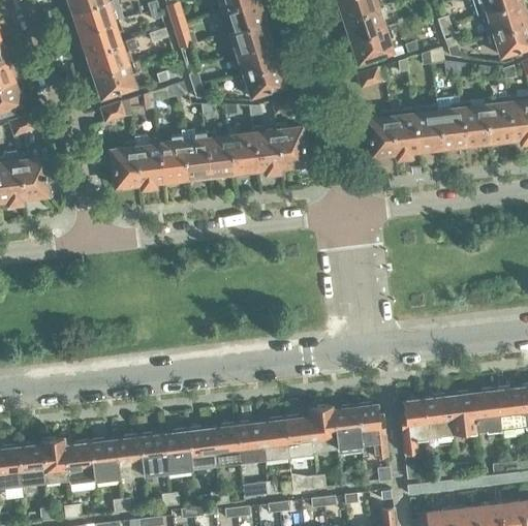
[(71,10),(72,13),(114,0),(67,0),(66,2),(68,9),(71,10)]
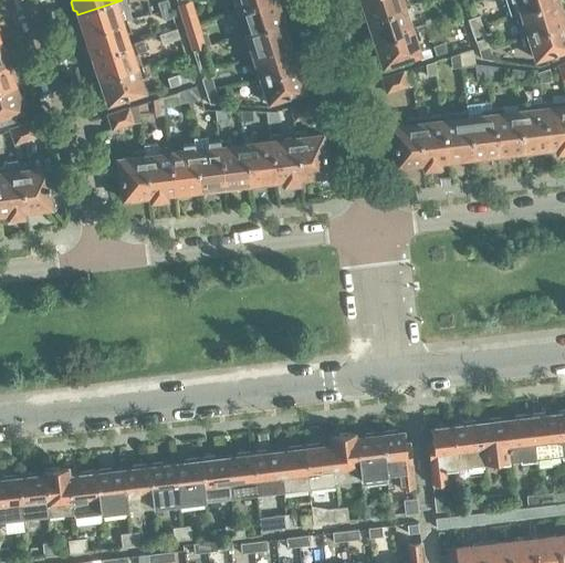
[(85,37),(122,24),(127,22),(126,22),(133,20),(126,0),(122,0),(77,14),(81,22),(79,25),(81,33),(84,33),(85,37)]
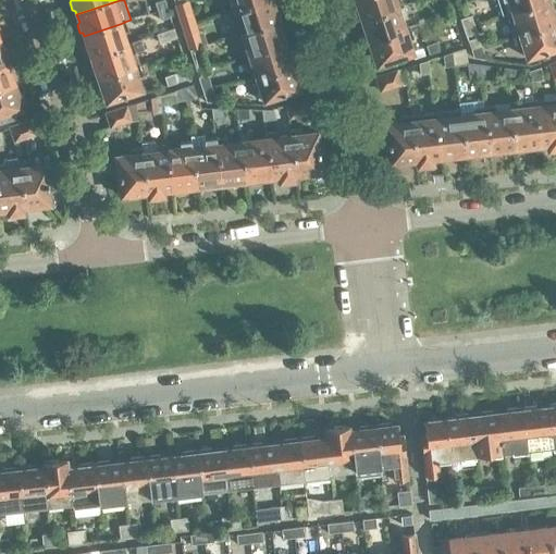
[(229,0),(233,12),(234,14),(271,2),(270,0),(229,0)]
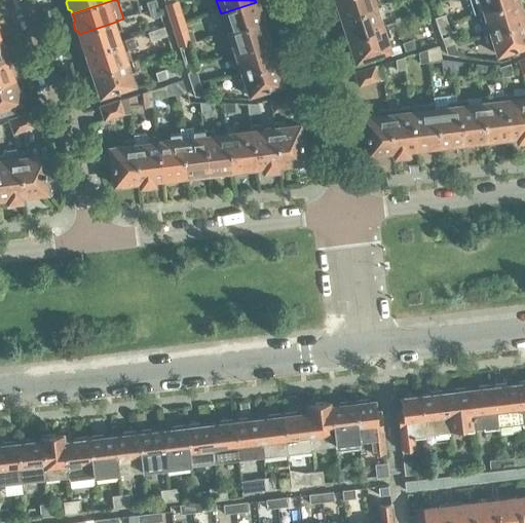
[(341,20),(342,22),(376,10),(372,0),(334,0),(337,7),(335,10),(337,17),(341,20)]
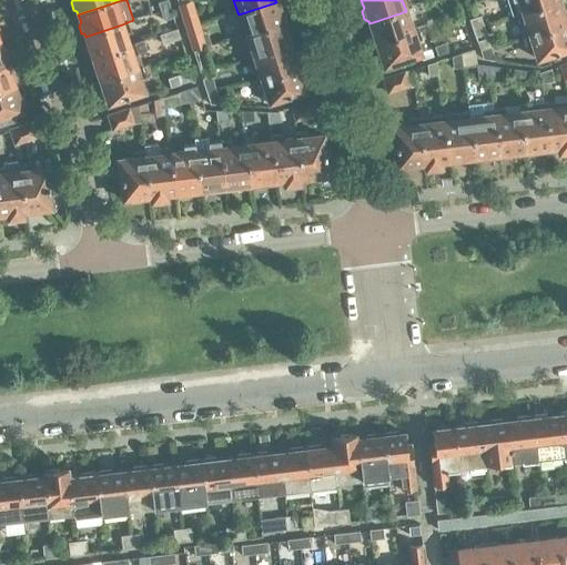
[(507,0),(513,18),(518,17),(559,3),(559,1),(559,0),(507,0)]
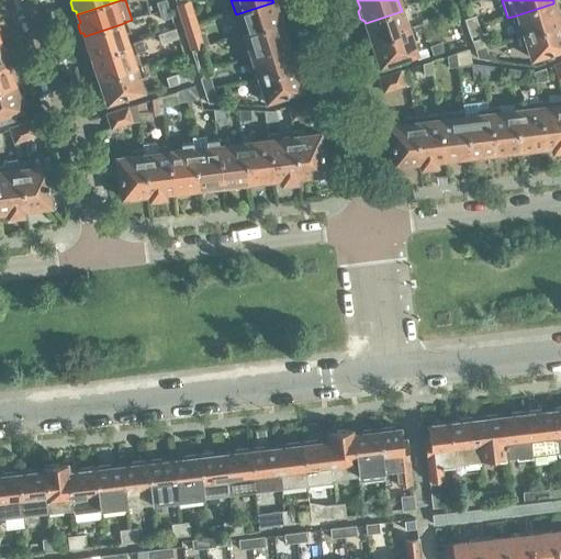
[(169,10),(167,2),(158,6),(160,13),(169,10)]
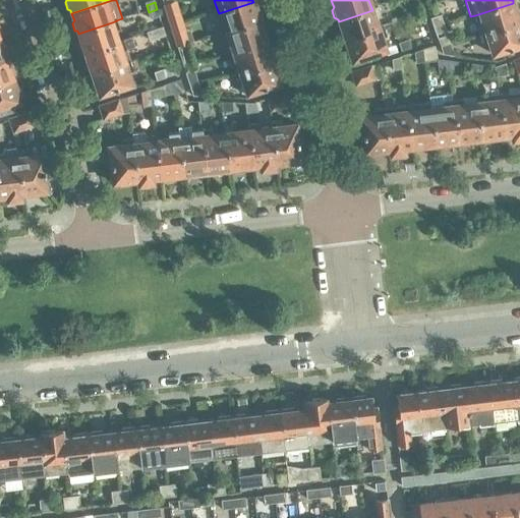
[(253,2),(219,13),(218,11),(216,12),(223,33),(225,33),(226,35),(261,22),(260,19),(263,17),(260,9),(256,9),(253,2)]
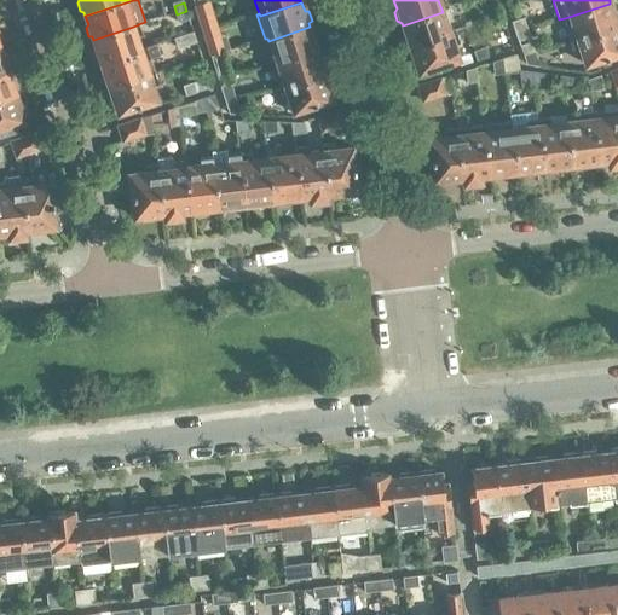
[(206,4),(196,7),(201,22),(211,19),(206,4)]
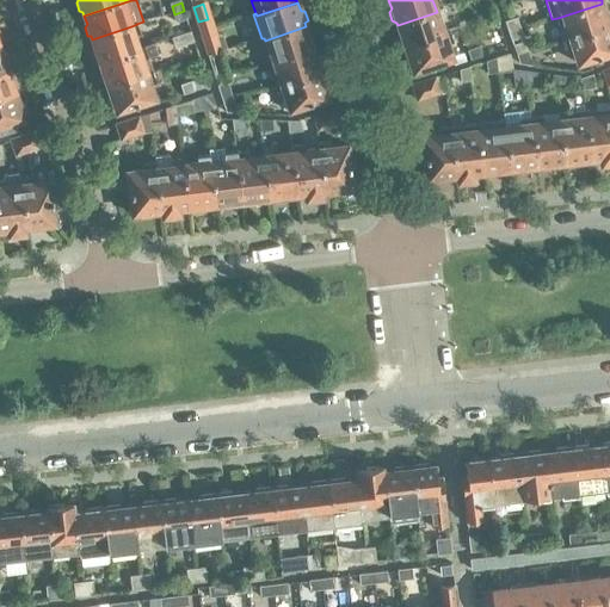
[(558,18),(565,43),(609,29),(609,14),(605,12),(602,4),(558,18)]
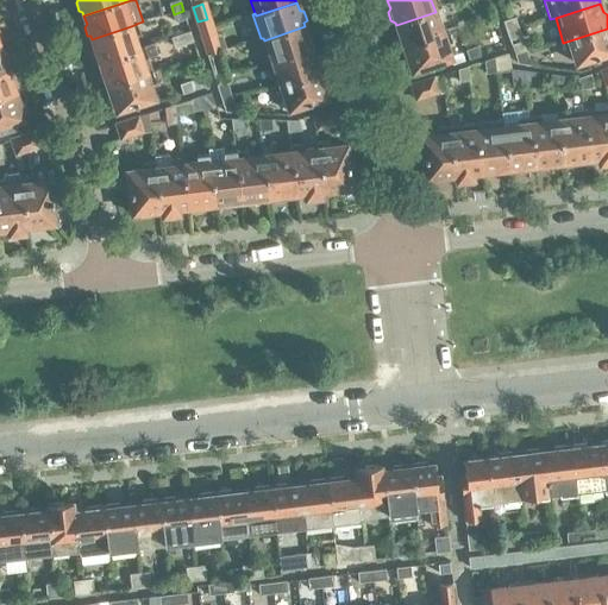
[(403,46),(403,49),(444,36),(439,24),(445,21),(440,10),(436,12),(396,25),(399,33),(396,37),(399,45),(403,46)]
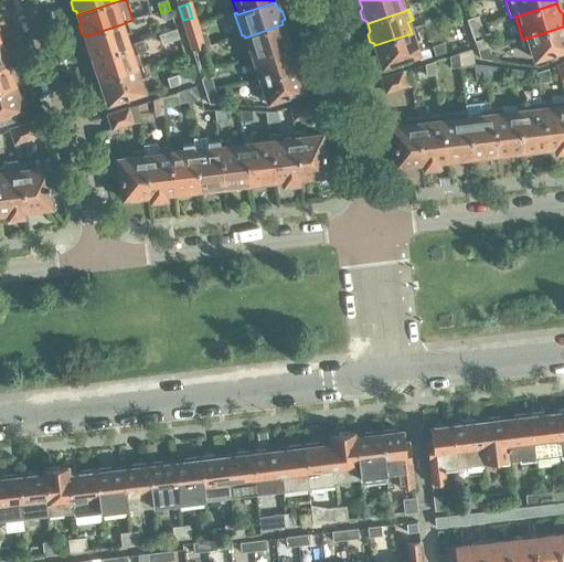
[(173,20),(170,10),(161,13),(163,24),(173,20)]
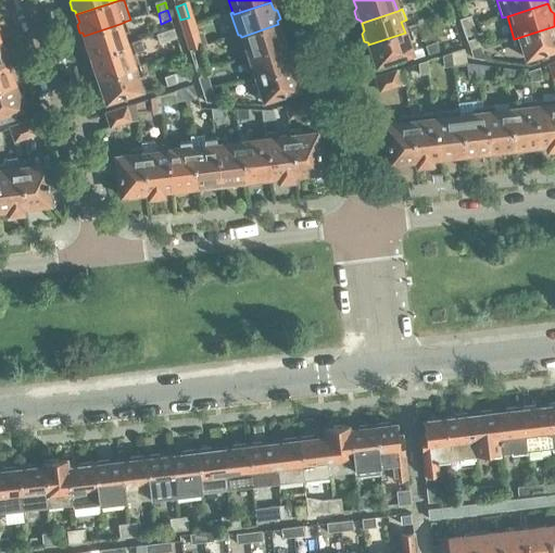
[(459,22),(463,29),(474,26),(470,17),(459,22)]
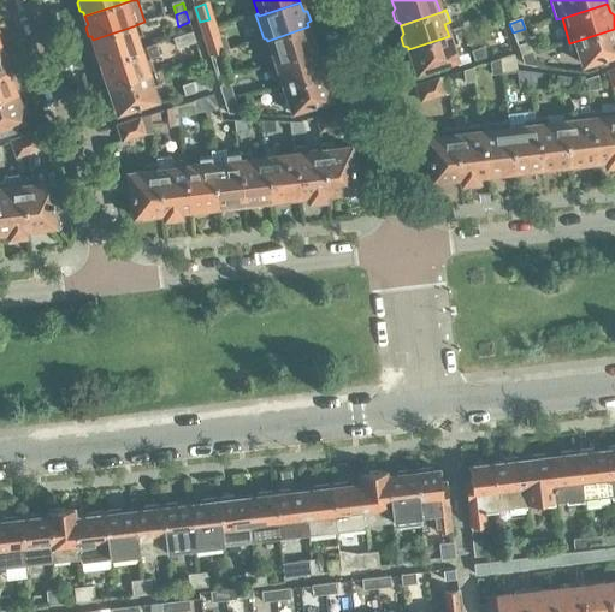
[(139,24),(132,27),(93,40),(95,48),(93,52),(96,61),(100,63),(101,65),(141,52),(141,49),(136,39),(142,36),(139,24)]
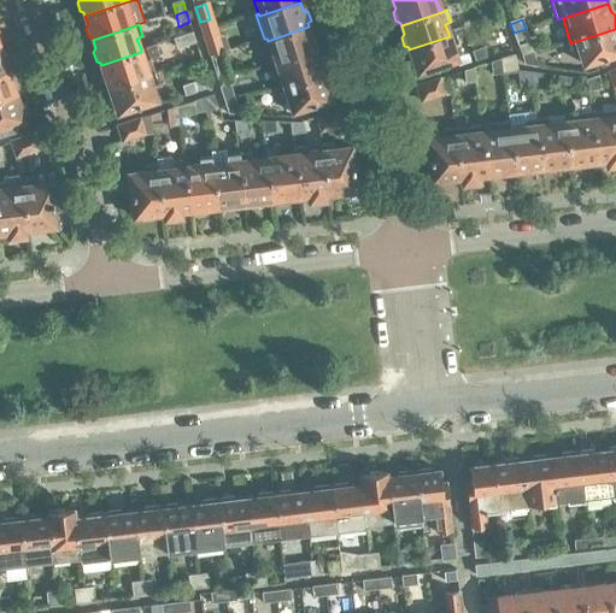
[(271,52),(275,63),(275,65),(317,52),(316,48),(318,45),(316,36),(312,35),(309,27),(268,41),(267,39),(264,39),(268,53),(271,52)]
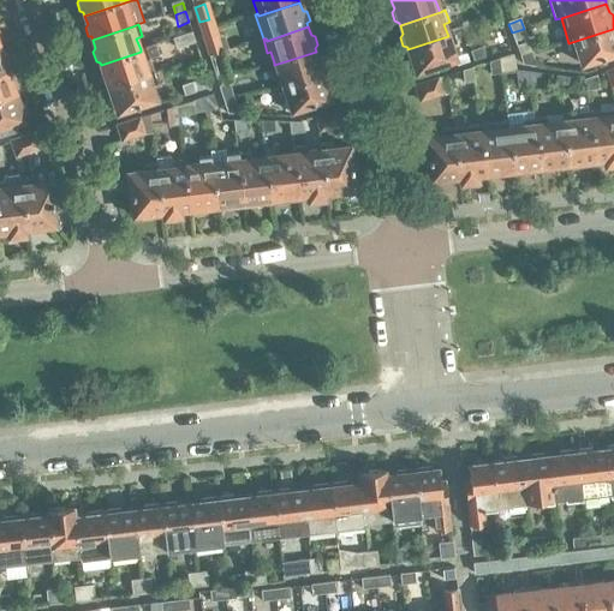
[(526,39),(524,29),(512,33),(516,42),(526,39)]
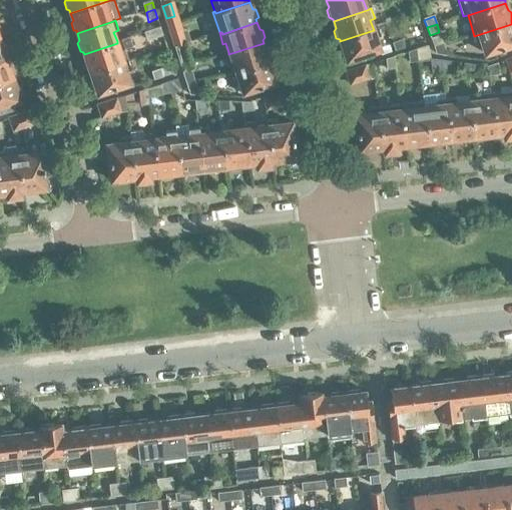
[(485,56),(506,50),(511,47),(511,24),(474,36),(477,45),(481,44),(485,56)]
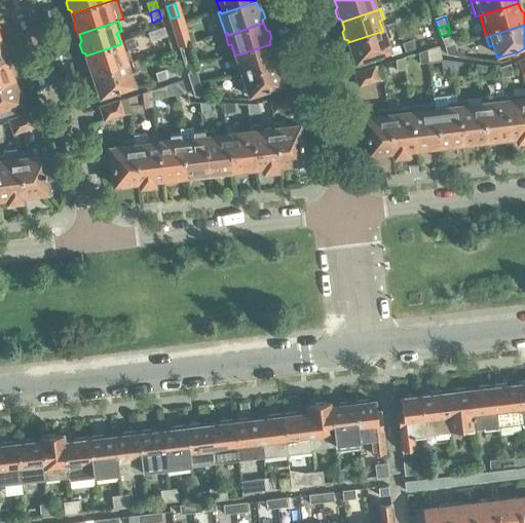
[(167,38),(164,30),(149,35),(152,43),(167,38)]
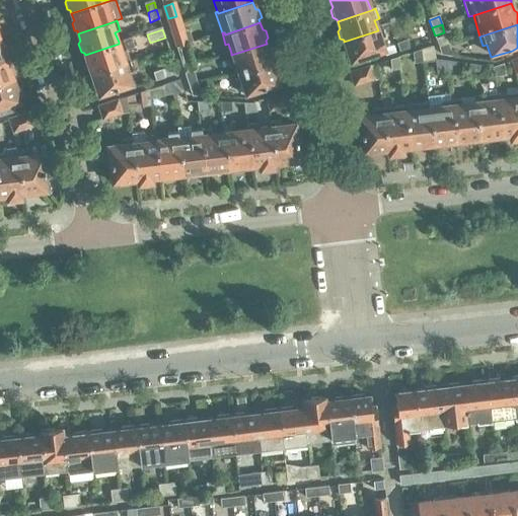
[(378,30),(344,42),(347,50),(345,52),(347,59),(350,61),(351,64),(385,53),(381,43),(386,41),(382,29),(378,30)]
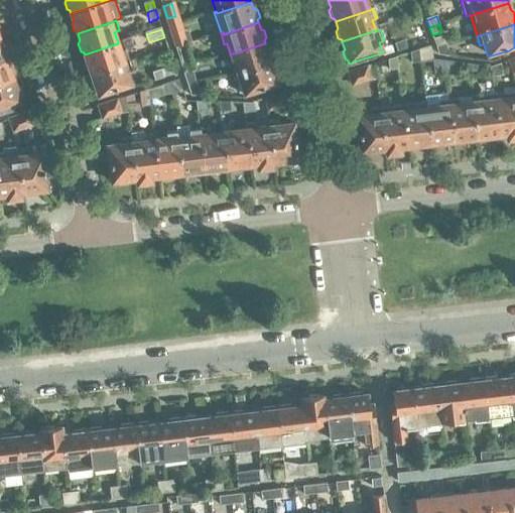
[(173,37),(176,48),(184,45),(181,34),(173,37)]
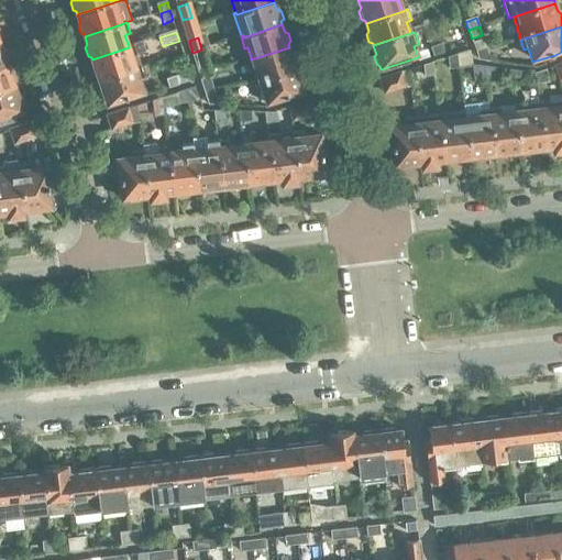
[(100,83),(135,70),(141,68),(136,55),(142,53),(139,42),(129,45),(129,47),(92,59),(95,67),(92,70),(96,79),(99,80),(100,83)]
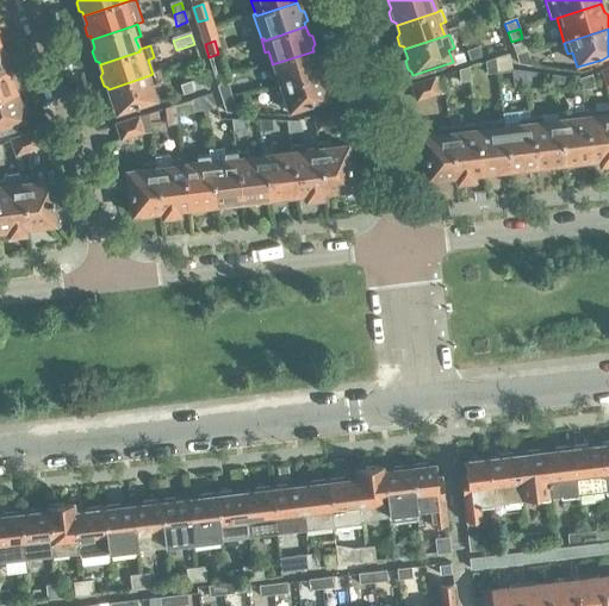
[(0,75),(8,72),(7,69),(11,66),(7,56),(2,55),(0,48),(0,47),(0,75)]
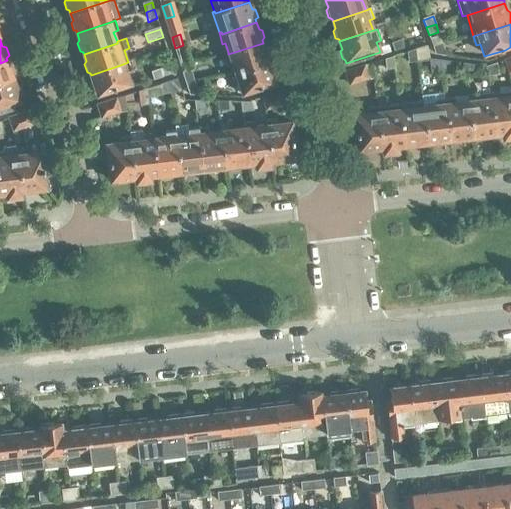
[(402,42),(394,45),(396,52),(405,49),(402,42)]
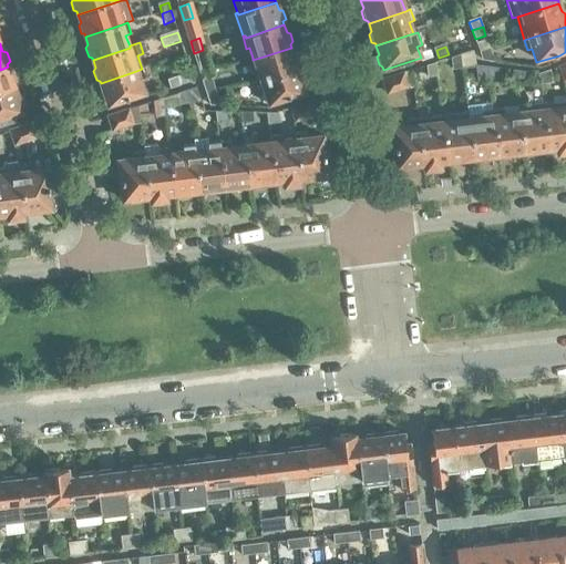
[(257,81),(259,80),(260,82),(299,71),(298,68),(300,64),(298,57),(294,55),(291,48),(253,60),(253,58),(249,59),(257,81)]
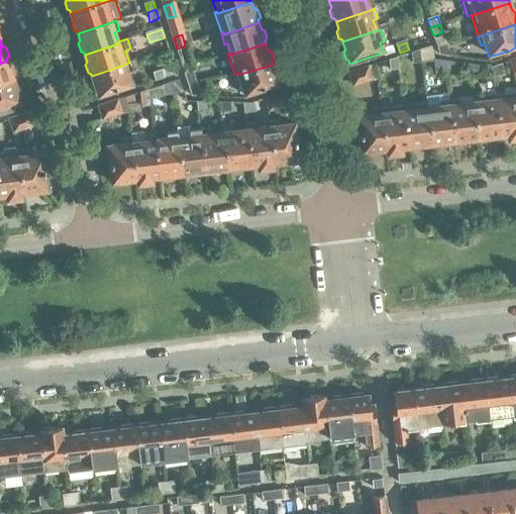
[(185,45),(177,48),(183,68),(192,66),(185,45)]
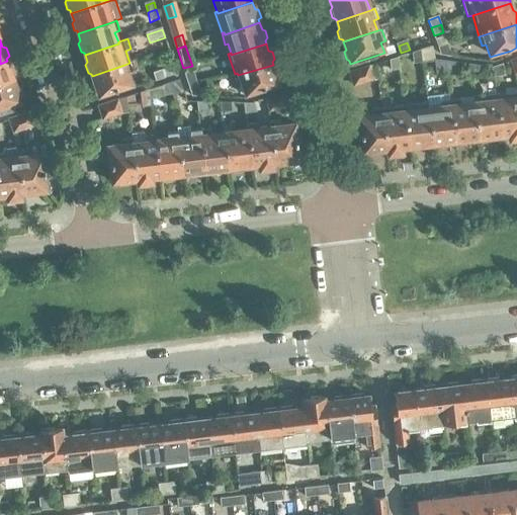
[(449,46),(440,49),(442,56),(453,58),(449,46)]
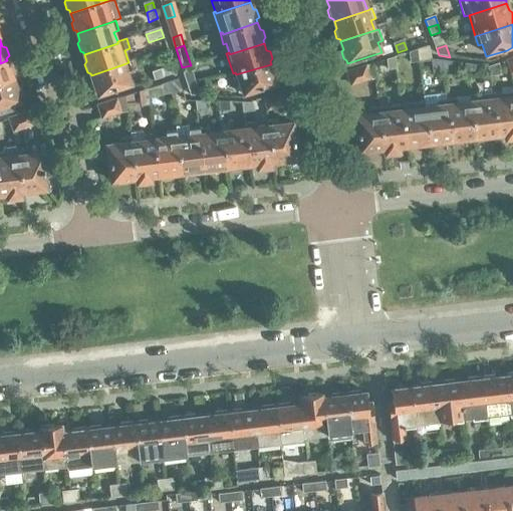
[(431,47),(420,51),(421,63),(433,61),(431,47)]
